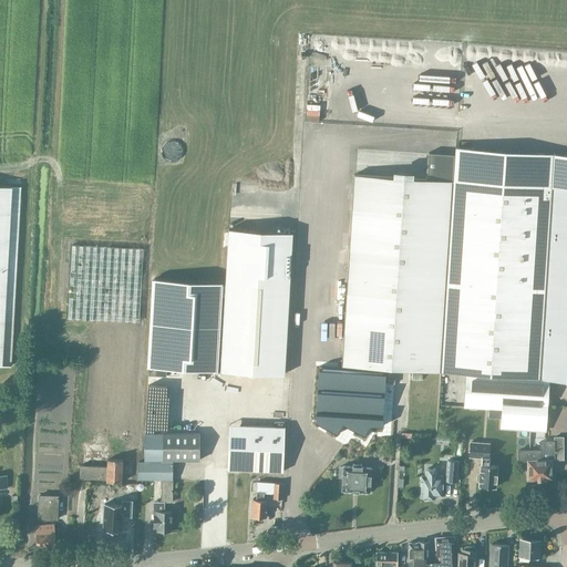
[(356,59),(356,39),(341,39),(341,45),(337,45),(336,94),(356,95),(357,66),(352,66),(352,59),(356,59)]
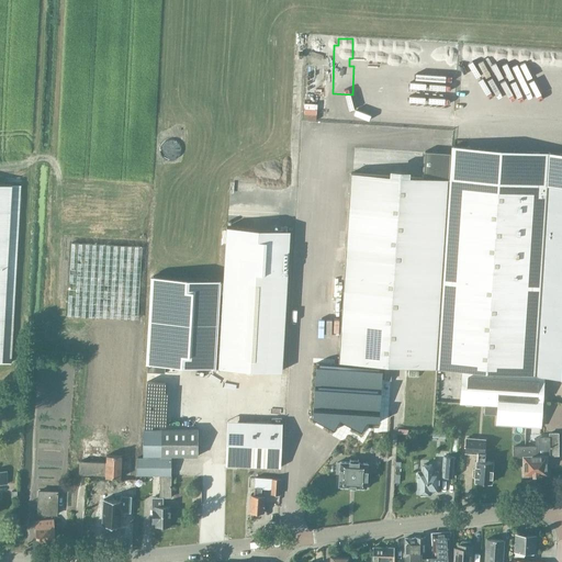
[(535,63),(516,98),(505,92),(499,102),(499,96),(493,93),(495,83),(497,83),(495,43),(493,47),(486,48),(479,44),(472,45),(473,66),(467,78),(482,87),(491,86),(492,93),(490,94),(491,108),(517,113),(519,110),(536,109),(526,107),(525,100),(552,98),(536,93),(542,66),(536,63),(535,63)]
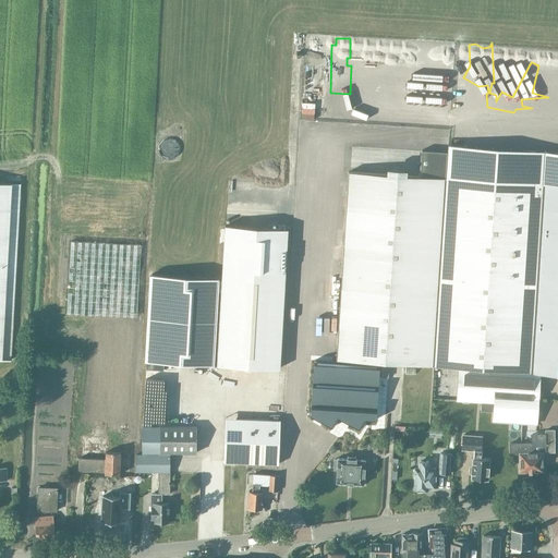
[(386,106),(386,93),(371,92),(371,105),(386,106)]
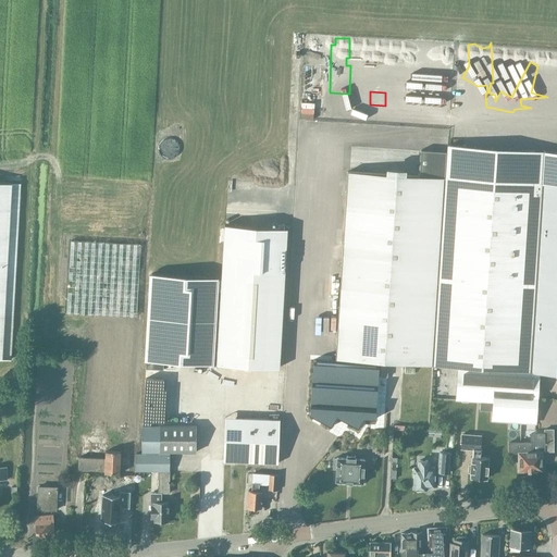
[(426,121),(426,118),(413,116),(412,126),(445,128),(446,122),(426,121)]
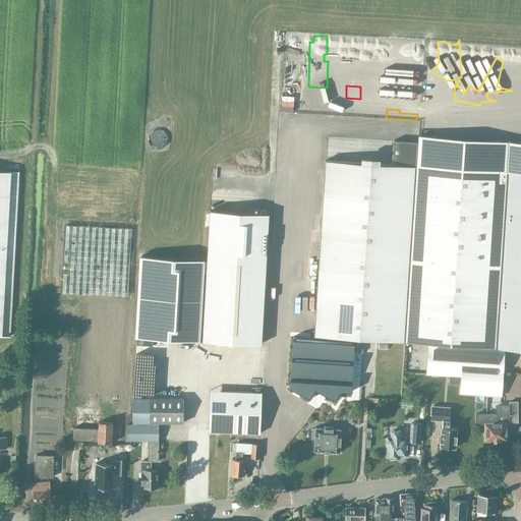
[(169,138),(169,136),(169,133),(168,131),(167,129),(164,127),(160,126),(158,126),(156,126),(152,128),(151,129),(150,132),(149,133),(149,136),(149,139),(151,142),(153,145),(155,146),(158,147),(160,147),(162,146),(165,145),(167,142),(168,140),(169,138)]
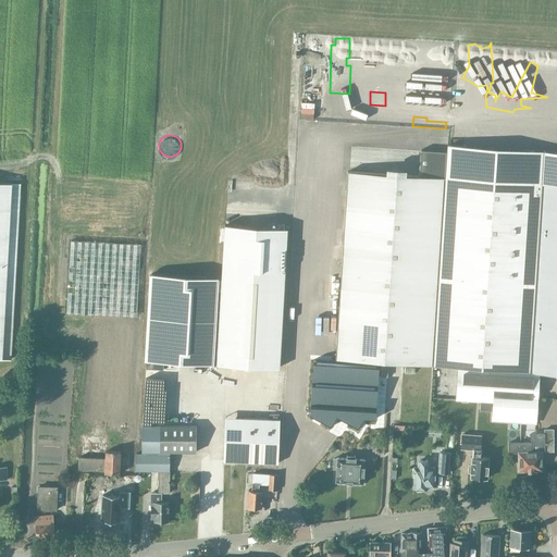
[(313,360),(310,415),(332,428),(337,417),(359,429),(364,418),(375,419),(380,361),(459,367),(531,371),(543,184),(447,177),(445,177),(446,151),(421,150),(420,176),(348,171),(337,333),(336,361),(313,360)]
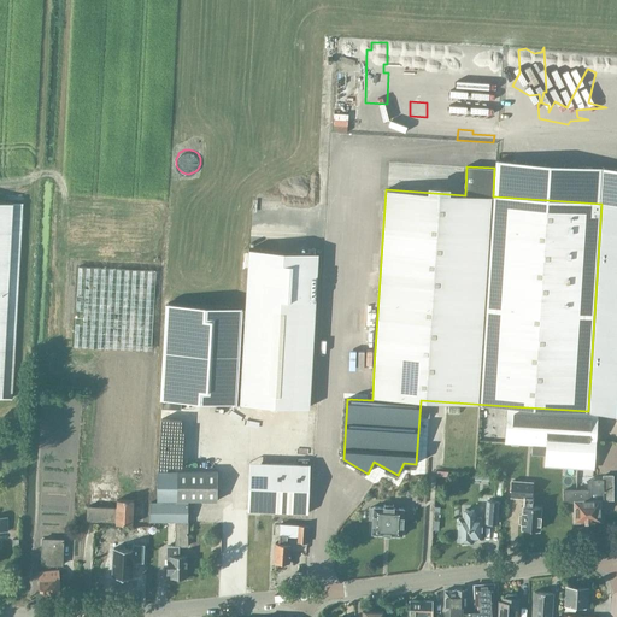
[(0,201),(0,397),(12,398),(23,203),(0,201)]
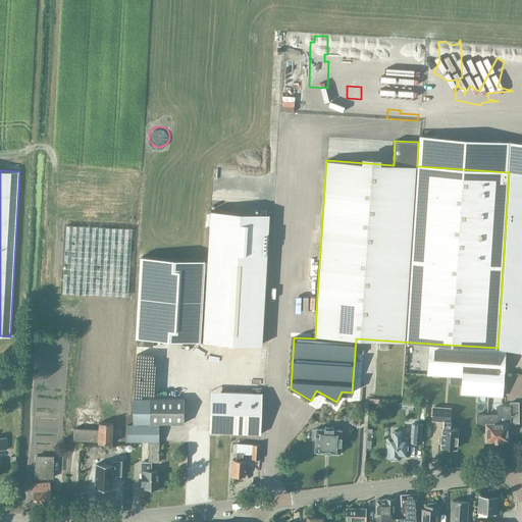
[(521,172),(509,172),(498,348),(506,349),(521,349),(521,172)]
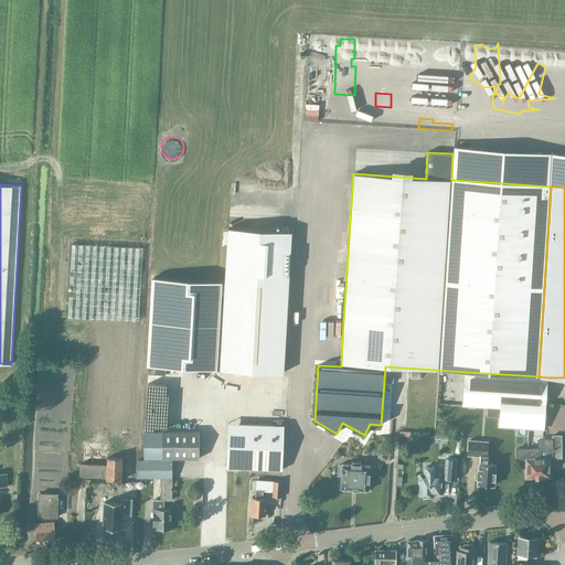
[(220,370),(284,373),(285,353),(290,243),(227,240),(225,281),(225,284),(224,294),(220,370)]
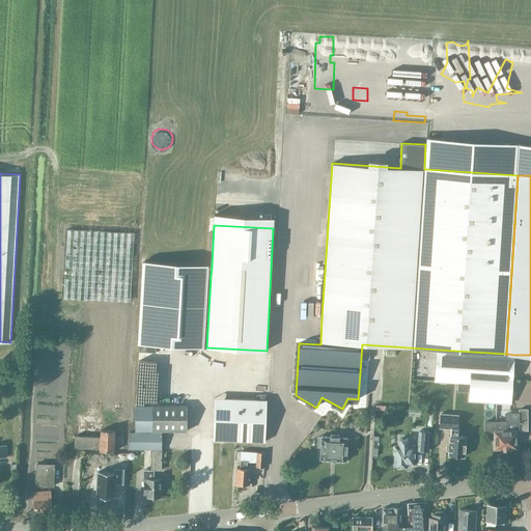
[(67,229),(63,299),(90,300),(131,301),(134,233),(67,229)]
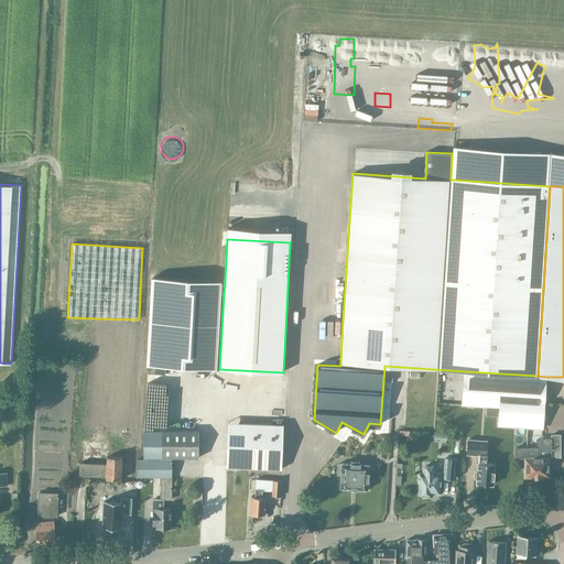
[(149,365),(148,373),(165,375),(166,366),(177,366),(195,367),(219,369),(224,293),(225,283),(225,281),(153,278),(149,365)]
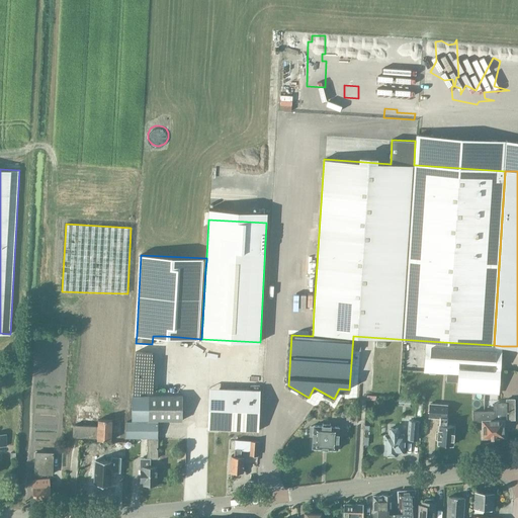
[(427,341),(425,371),(459,373),(457,391),(485,393),(498,394),(502,346),(494,345),(427,341)]
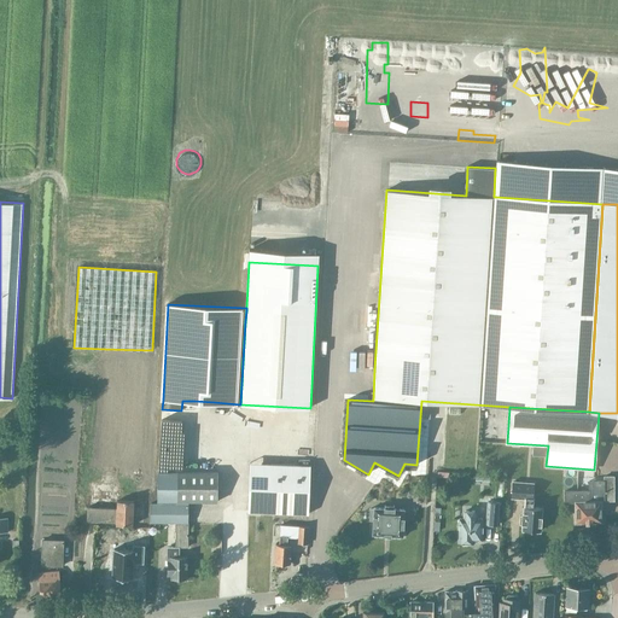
[(248,512),(308,514),(310,466),(310,461),(298,460),(298,466),(250,464),(248,512)]
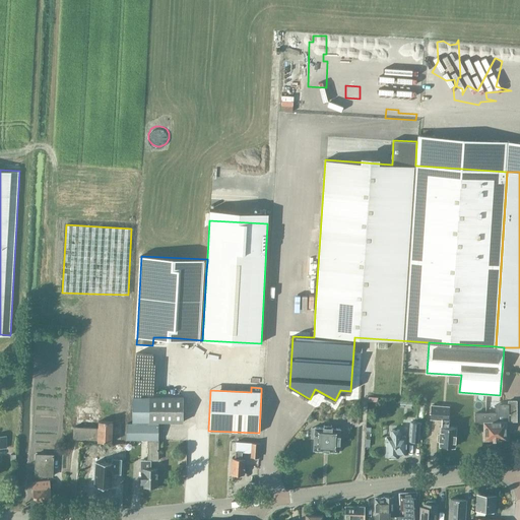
[(135,398),(132,398),(131,423),(147,423),(158,423),(183,423),(184,398),(176,398),(135,398)]
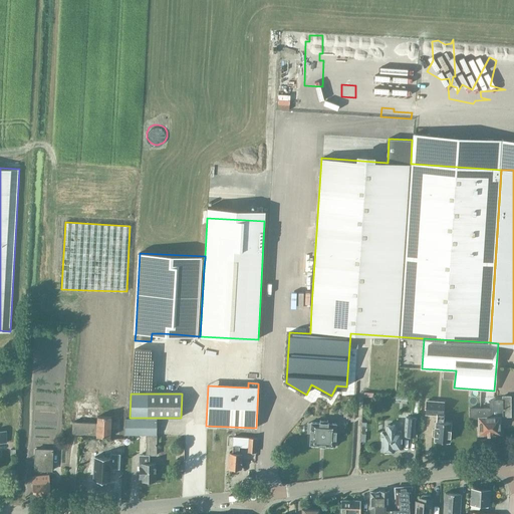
[(393,395),(393,403),(401,403),(401,395),(393,395)]
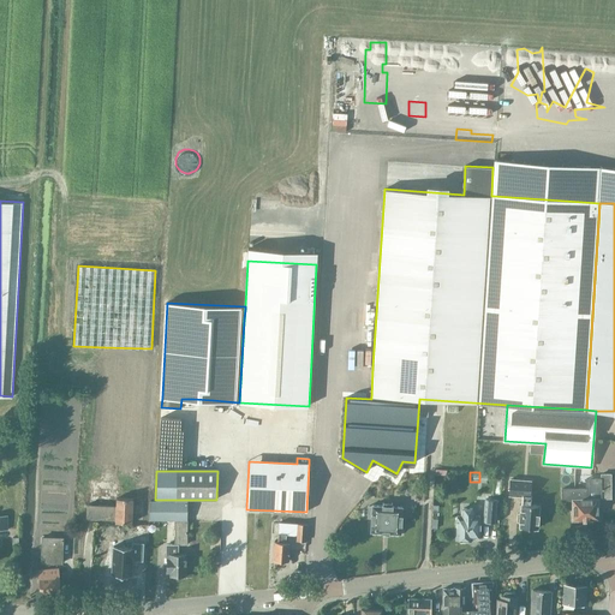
[(610,473),(601,473),(602,478),(602,499),(611,497),(610,473)]
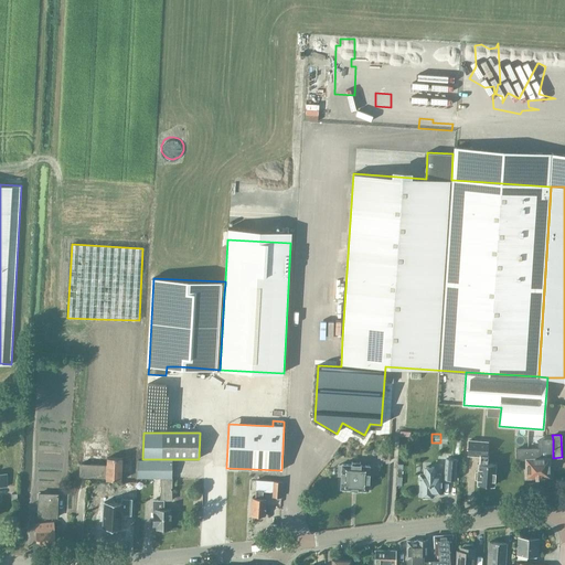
[(528,448),(516,448),(516,459),(525,459),(526,478),(552,478),(551,458),(553,458),(553,439),(539,440),(539,448),(528,448)]
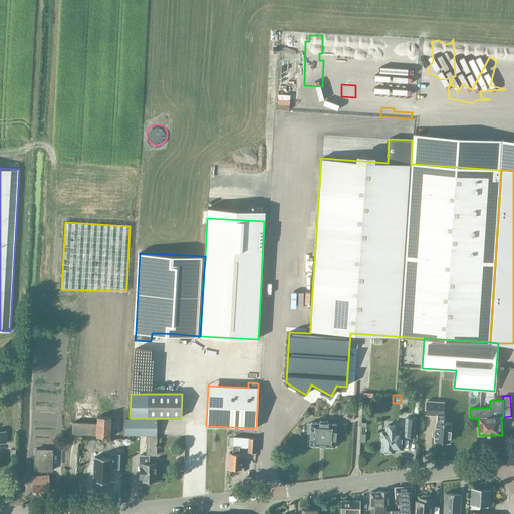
[(426,413),(437,414),(436,427),(435,427),(434,436),(435,436),(435,441),(449,442),(450,423),(444,423),(444,415),(443,414),(444,403),(427,402),(426,413)]
